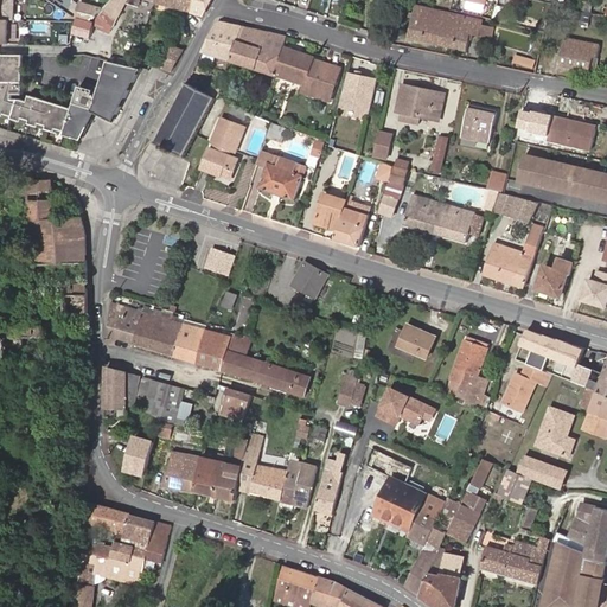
[(13,20),(13,0),(0,0),(0,19),(8,20),(13,20)]
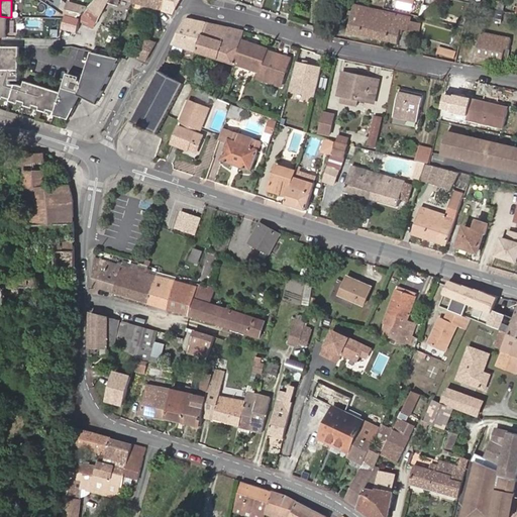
[(109,0),(96,0),(88,10),(80,21),(83,24),(85,21),(94,26),(95,23),(97,24),(109,0)]
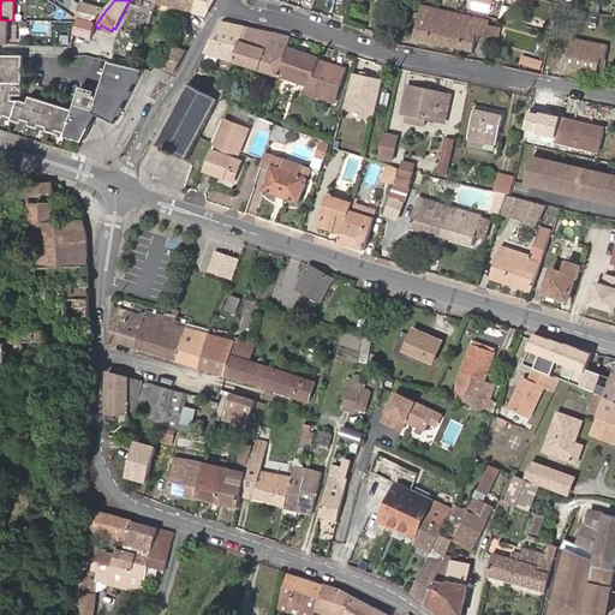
[(155,0),(155,1),(187,11),(193,13),(197,0),(155,0)]
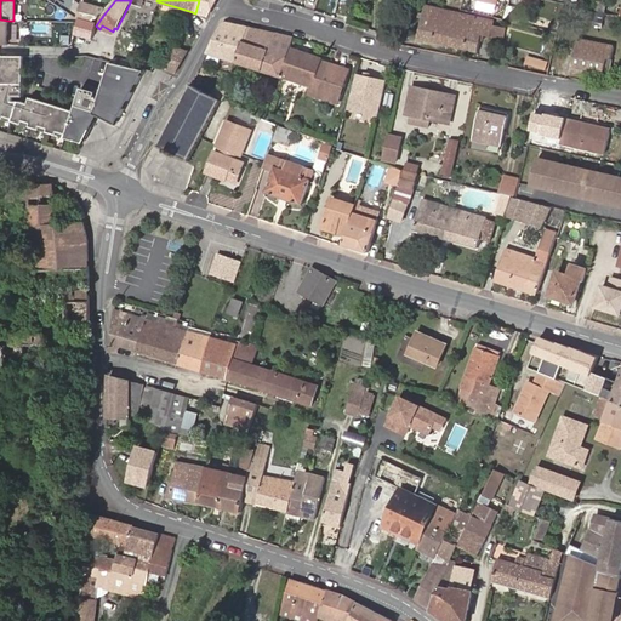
[(199,0),(195,13),(208,16),(217,0),(199,0)]
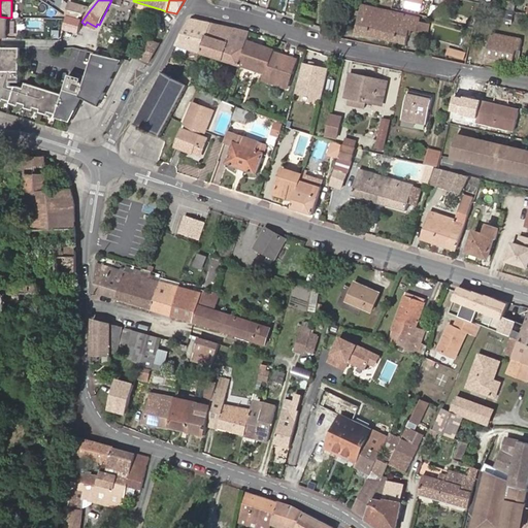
[(424,0),(406,0),(404,6),(419,9),(421,3),(424,3),(424,0)]
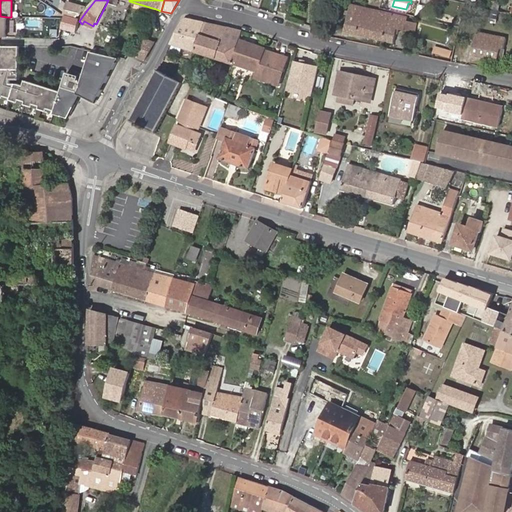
[(494,1),(492,9),(499,11),(500,2),(494,1)]
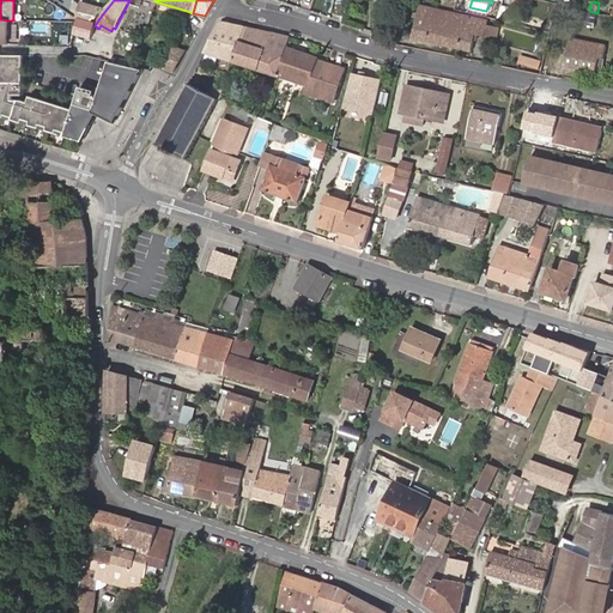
[(422,6),(414,37),(473,50),(477,34),(484,36),(486,24),(487,20),(422,6)]
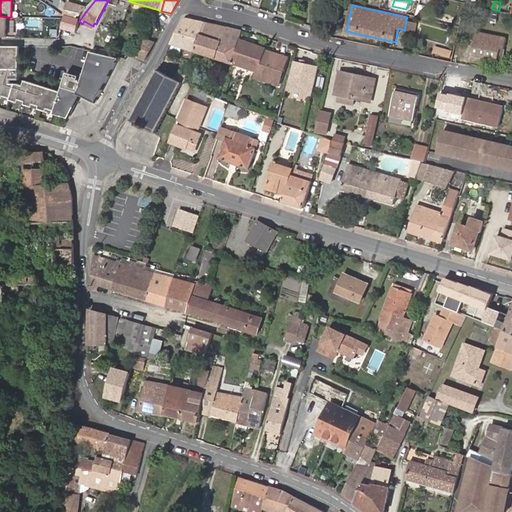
[(66,18),(79,21),(87,10),(69,6),(66,18)]
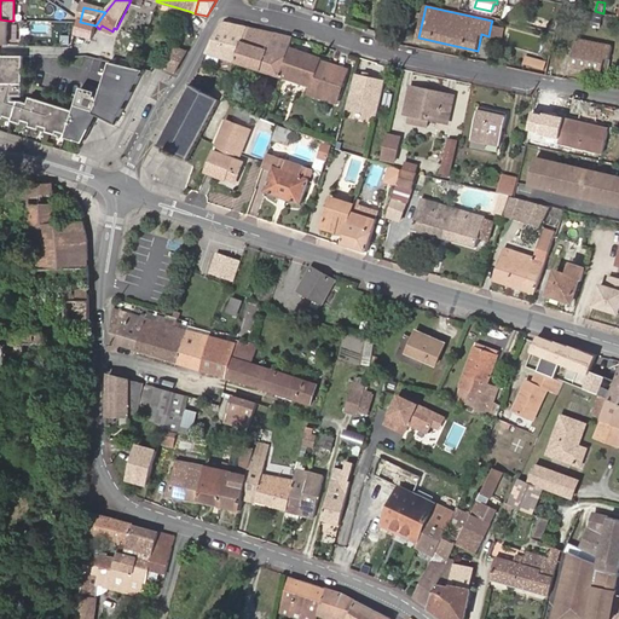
[(584,9),(582,7),(578,23),(601,28),(605,13),(603,13),(595,11),(584,9)]
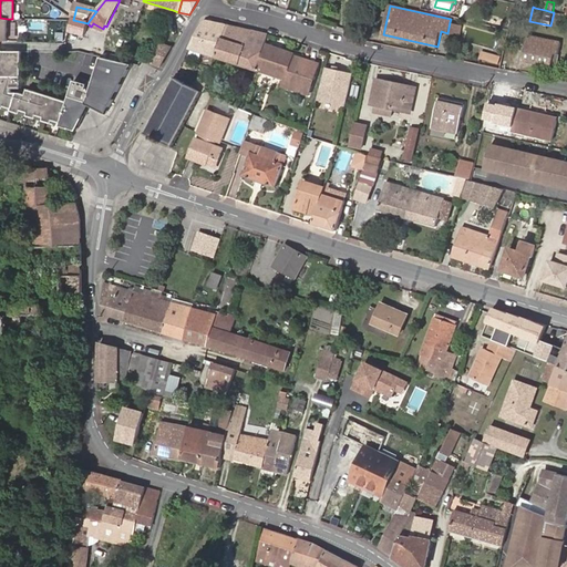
[(224,37),(228,23),(205,19),(200,27),(224,37)]
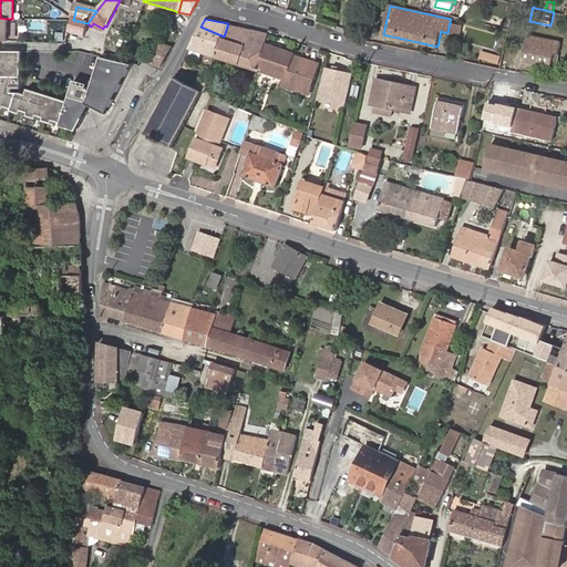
[(459,24),(450,22),(447,33),(456,34),(459,24)]
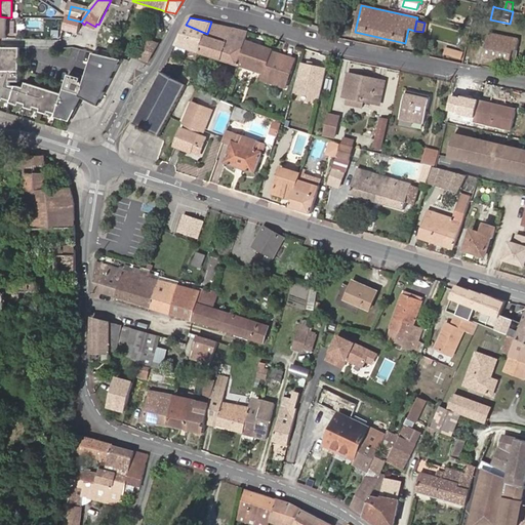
[(224,61),(235,28),(211,22),(207,34),(201,53),(224,61)]
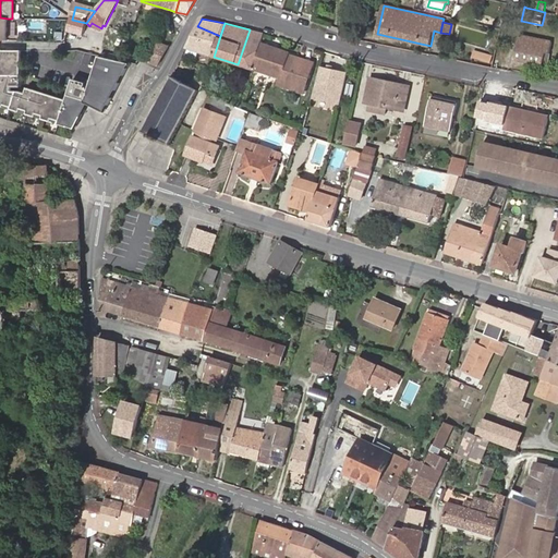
[(199,52),(214,57),(220,36),(197,26),(186,48),(199,52)]
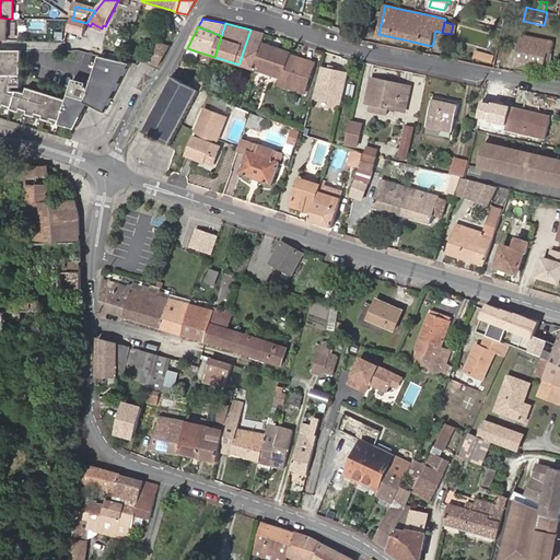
[(266,33),(251,30),(238,65),(254,70),(263,42),(266,33)]
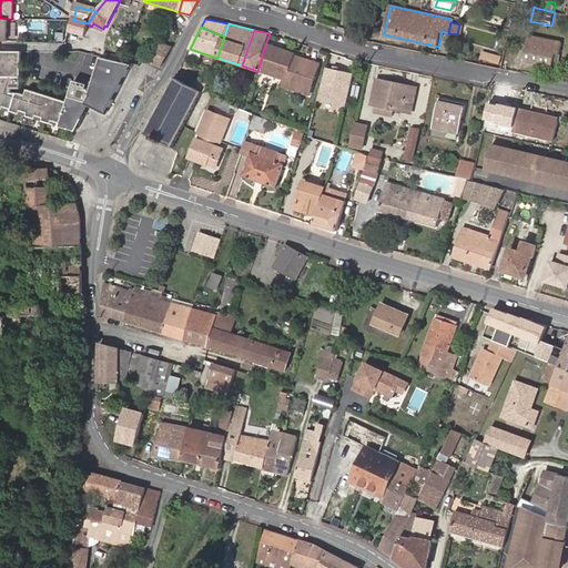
[(529,36),(525,61),(553,67),(555,53),(559,53),(563,42),(529,36)]
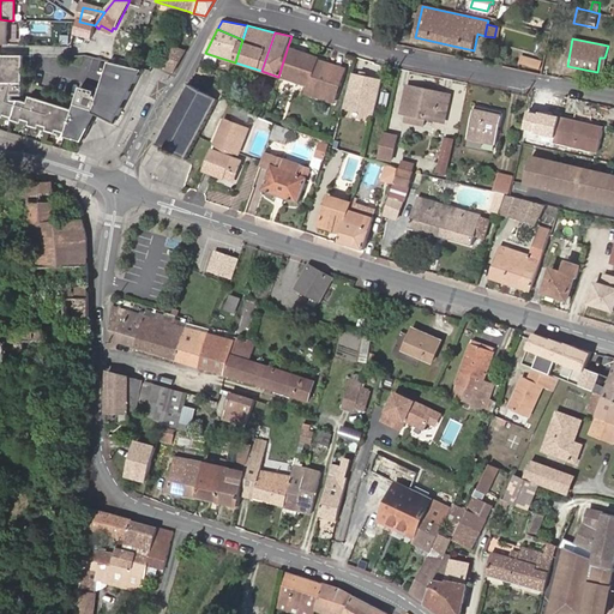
[(308,53),(288,46),(278,77),(309,86),(306,94),(335,103),(347,68),(326,62),(324,70),(315,66),(317,59),(318,56),(308,53)]
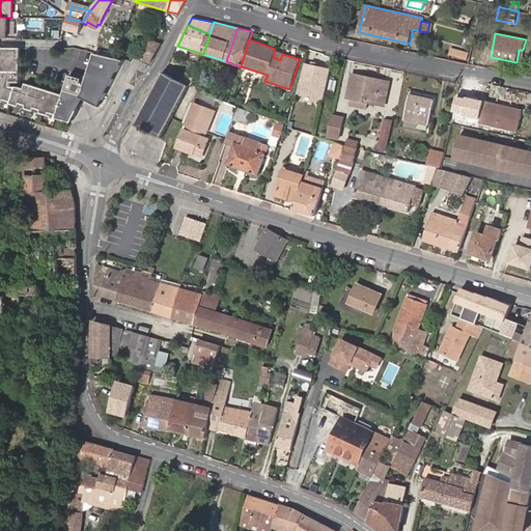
[(161,45),(149,40),(142,61),(149,64),(161,45)]
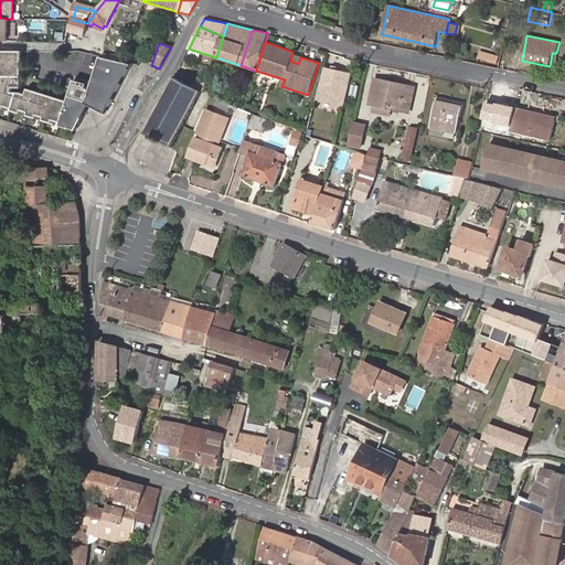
[(200,60),(202,53),(189,49),(185,54),(200,60)]
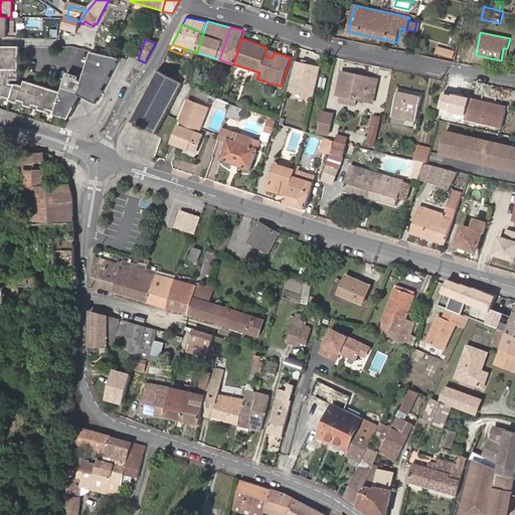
[(22,77),(22,47),(0,45),(0,96),(73,118),(82,95),(98,103),(123,58),(116,57),(95,52),(88,72),(86,77),(69,73),(65,92),(29,80),(25,84),(20,81),(13,81),(13,76),(22,77)]
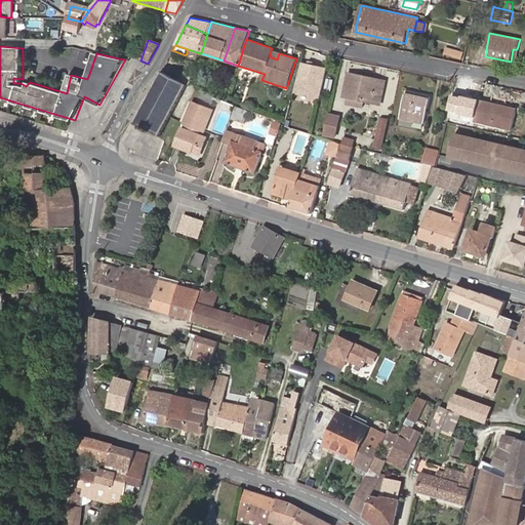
[(446,48),(444,57),(462,61),(465,51),(446,48)]
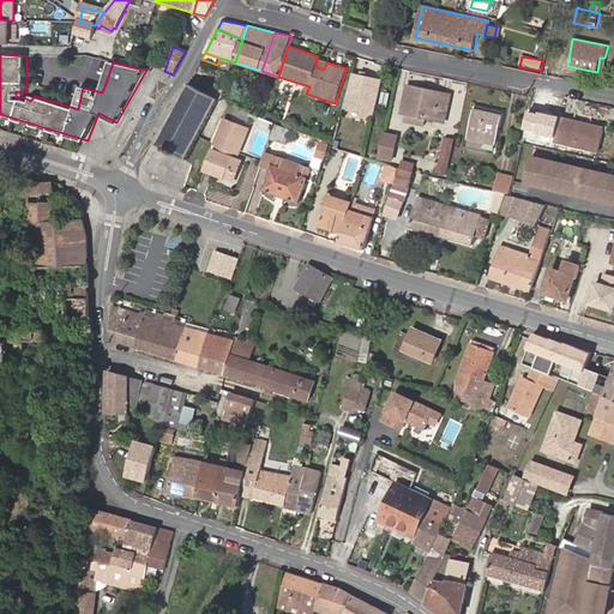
[(326,62),(317,59),(315,66),(324,70),(326,62)]
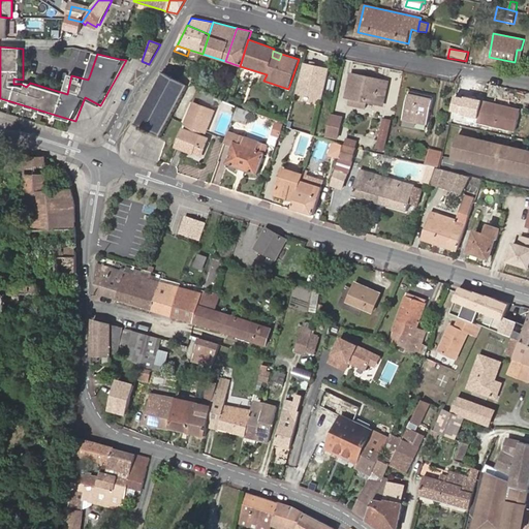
[(325,97),(331,68),(305,62),(299,91),(325,97)]
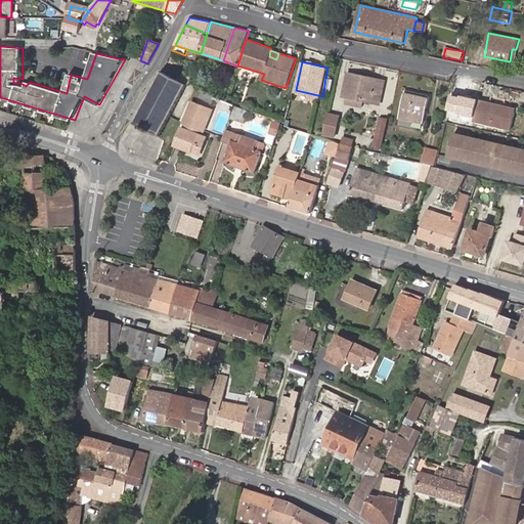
[(192,80),(185,76),(188,71),(185,70),(181,79),(188,82),(190,83),(192,80)]
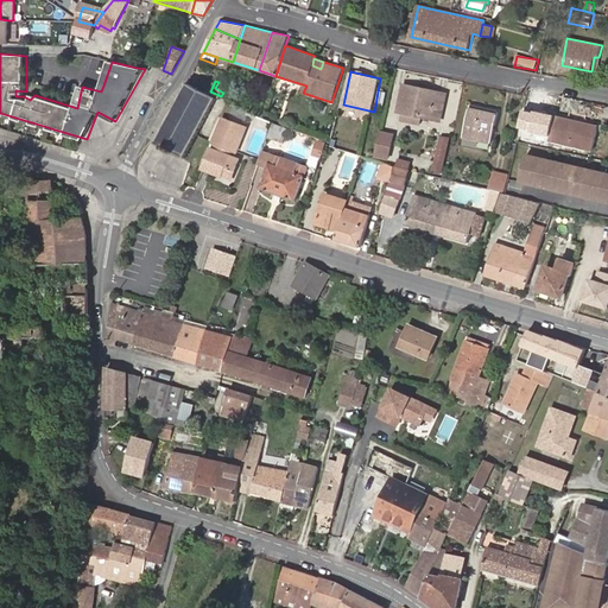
[(223,93),(227,86),(219,82),(215,88),(223,93)]
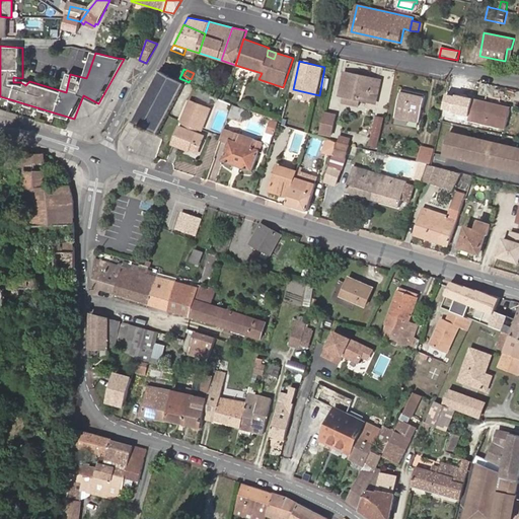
[(188,84),(163,71),(136,123),(160,136),(188,84)]
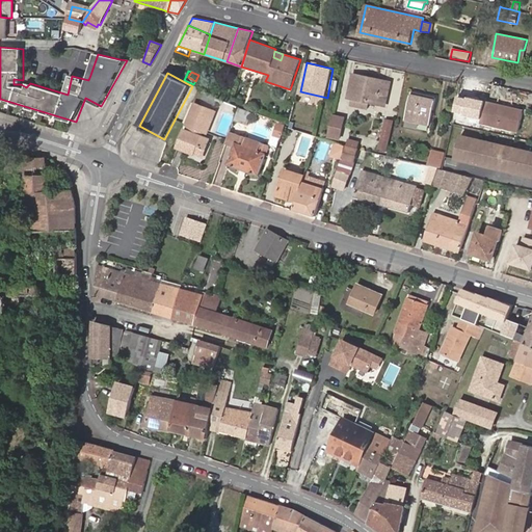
[(354,74),(349,98),(386,105),(391,82),(354,74)]
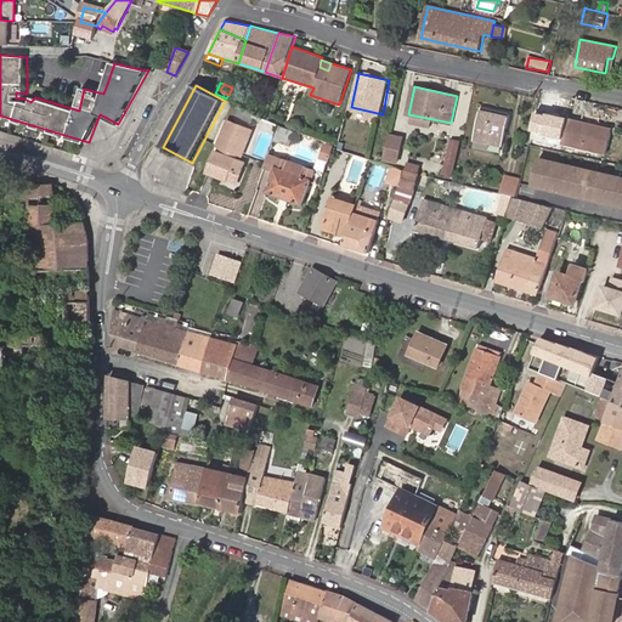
[(475,140),(503,146),(510,113),(482,108),(475,140)]
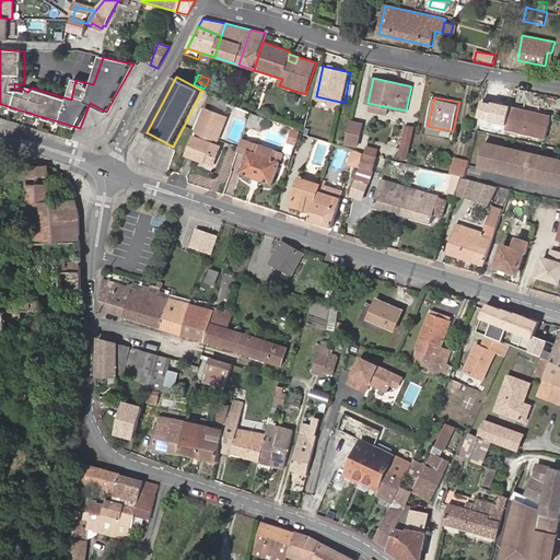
[(483,100),(478,129),(491,132),(498,103),(483,100)]
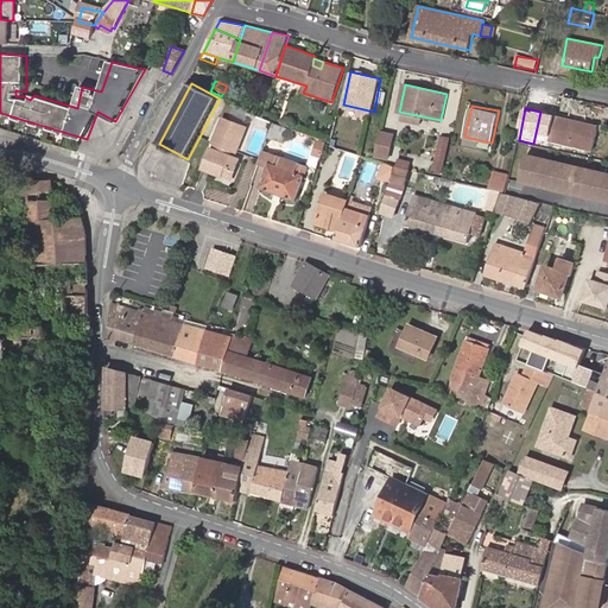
[(556,116),(550,140),(594,150),(600,126),(556,116)]
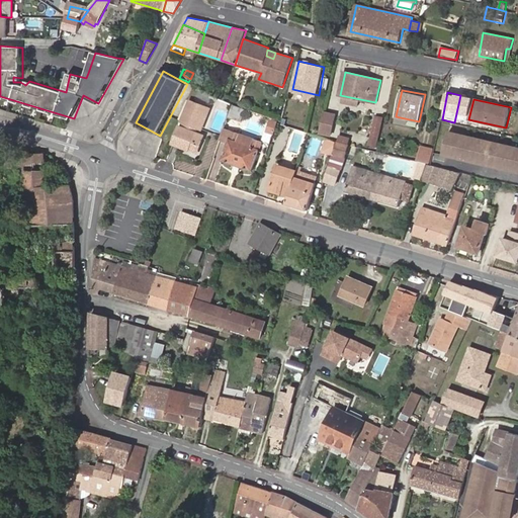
[(201,128),(203,128),(210,108),(191,100),(183,120),(184,121),(182,125),(181,125),(174,143),(189,149),(192,141),(201,144),(204,135),(199,133),(201,128)]
